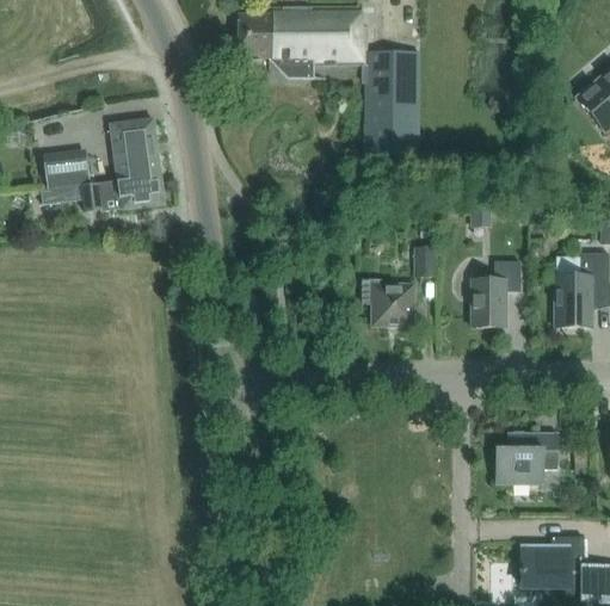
[(418,154),(419,50),(367,51),(367,23),(362,23),(362,6),(272,6),(272,12),(239,12),(238,56),(269,56),(269,69),(281,69),(288,76),(324,76),(324,75),(308,74),(308,62),(365,62),(364,155),(418,154)]
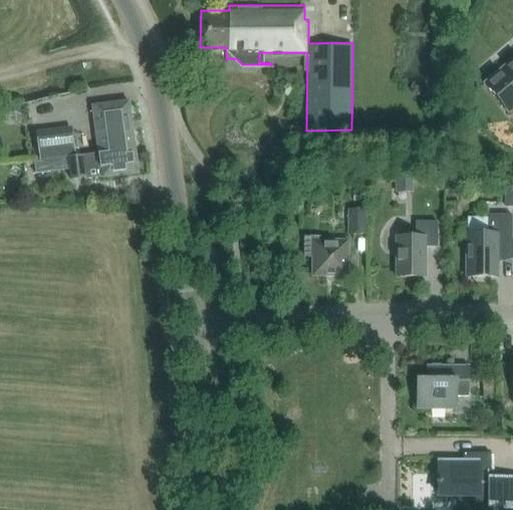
[(512,57),(503,66),(512,77),(512,57)]
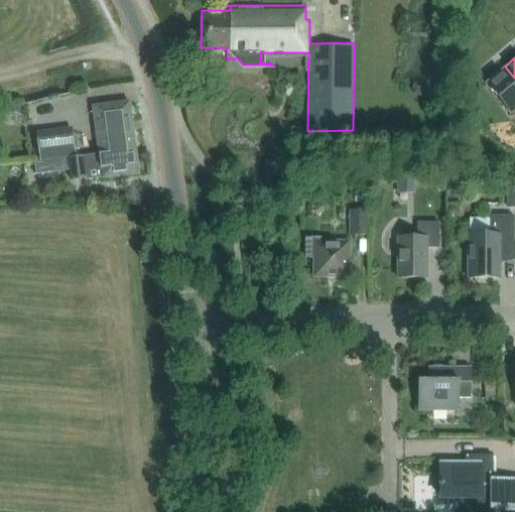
[(514,78),(505,67),(487,82),(510,109),(514,104),(514,78)]
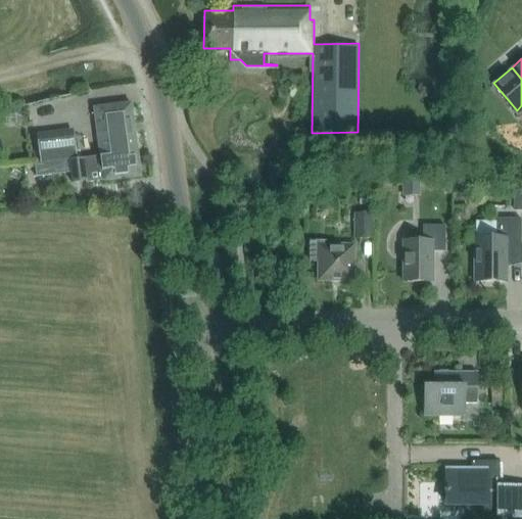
[(98,105),(100,129),(135,126),(132,101),(98,105)]
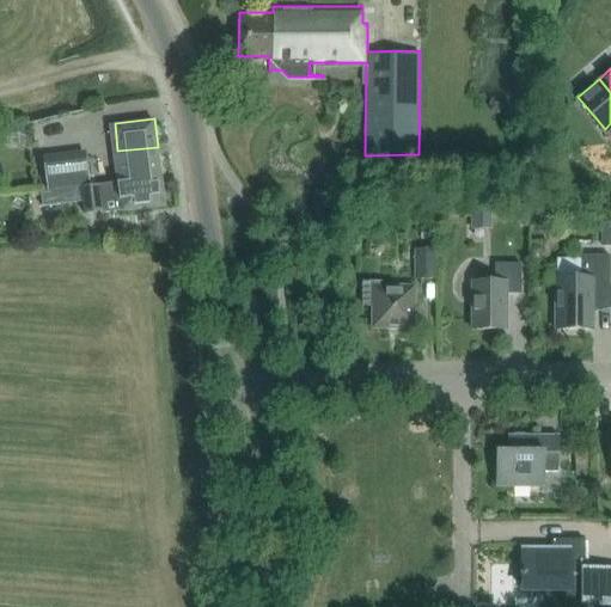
[(85,182),(85,181),(90,179),(85,147),(43,152),(47,186),(85,182)]
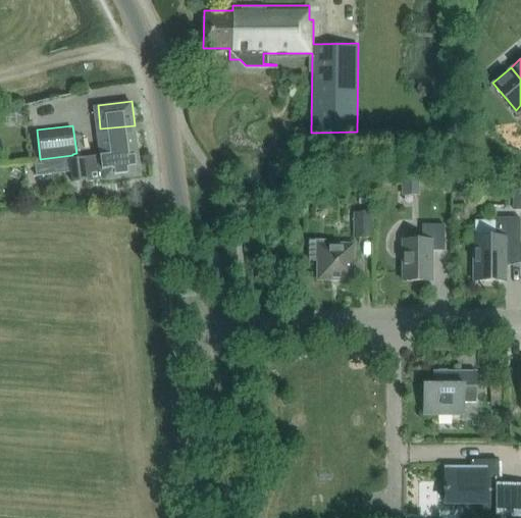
[(100,128),(102,151),(138,148),(135,125),(100,128)]
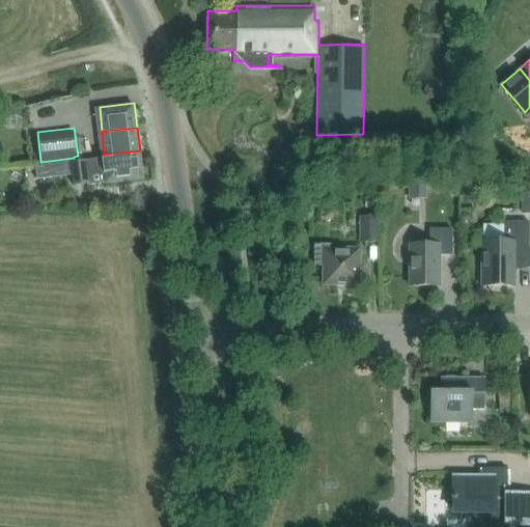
[(78,156),(74,157),(74,158),(40,162),(35,163),(36,176),(72,172),(74,183),(87,181),(88,183),(105,181),(105,183),(143,177),(140,150),(104,154),(78,156)]
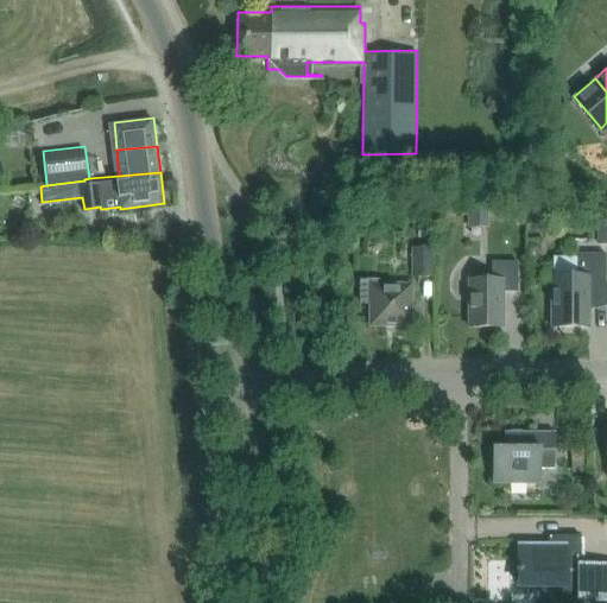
[(488,226),(488,205),(467,205),(467,226),(488,226)]
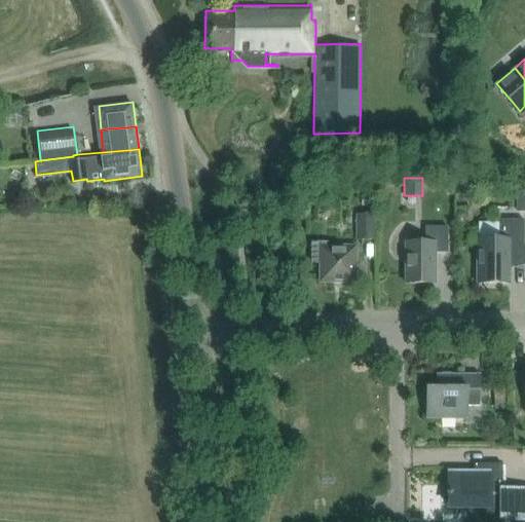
[(357,212),(357,236),(375,236),(375,212),(357,212)]
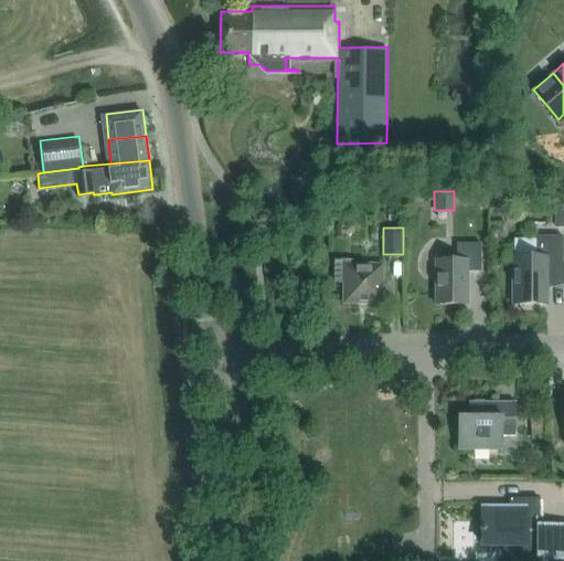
[(512,302),(547,302),(547,258),(562,258),(562,232),(535,232),(535,253),(512,253),(512,302)]
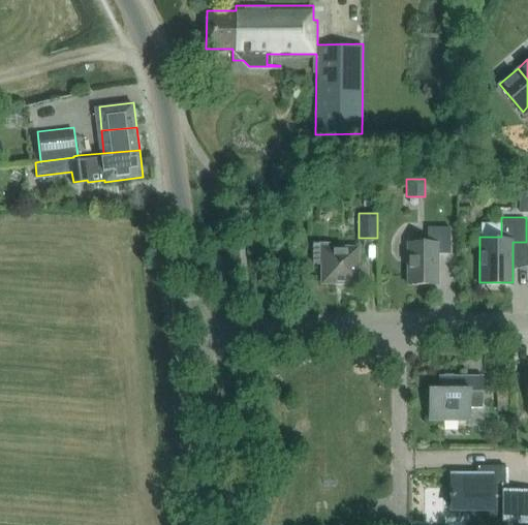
[(407,281),(437,281),(437,251),(449,251),(449,224),(427,224),(427,241),(407,241),(407,281)]
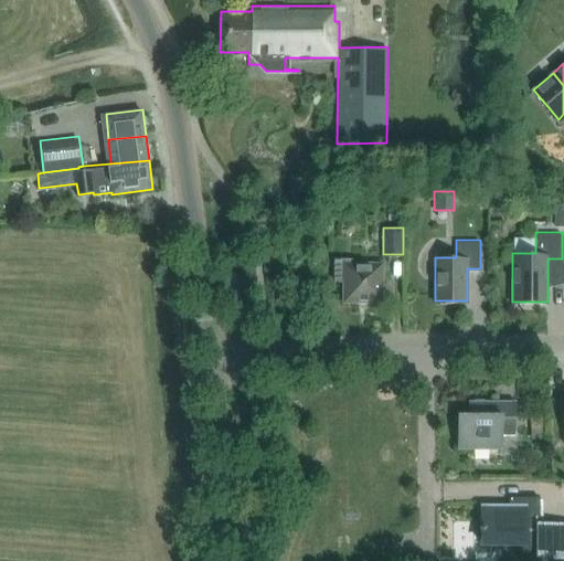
[(343,278),(343,300),(383,300),(383,261),(351,261),(351,257),(334,257),(334,278),(338,278),(343,278)]
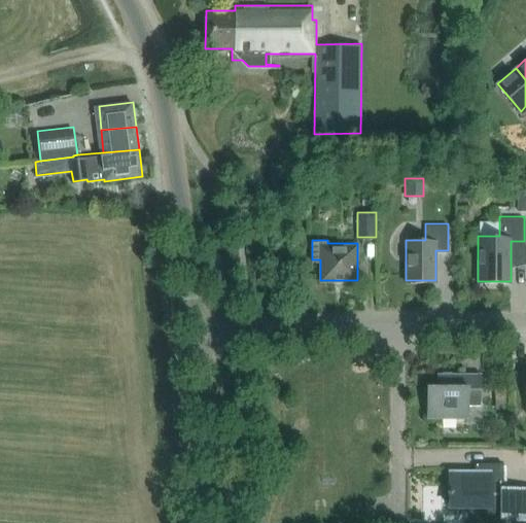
[(427,386),(427,416),(467,416),(467,404),(480,404),(480,373),(437,373),(437,386),(427,386)]
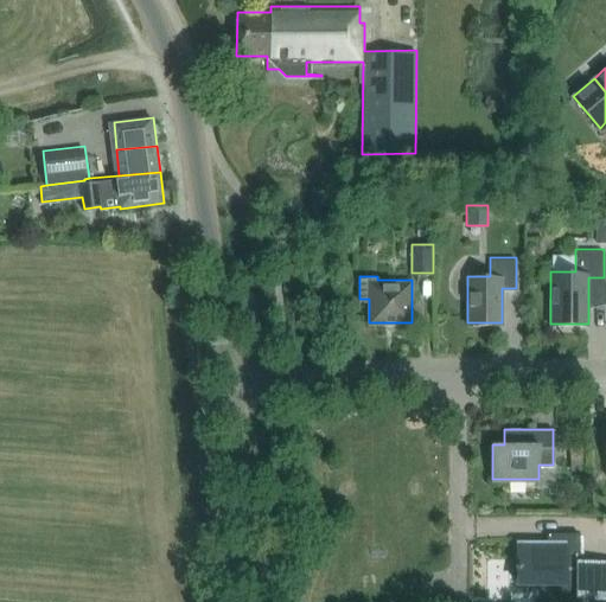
[(571,443),(571,454),(584,454),(584,443),(571,443)]
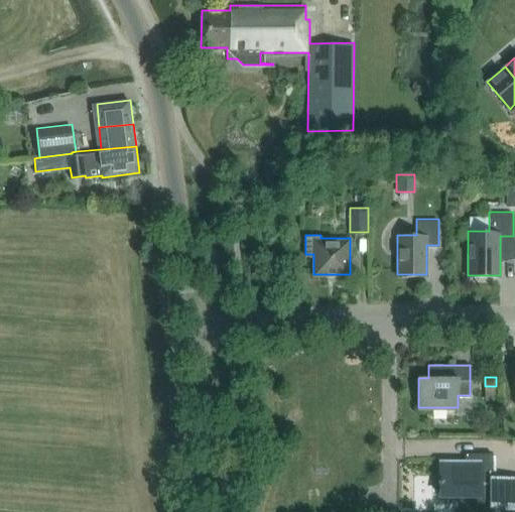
[(440,483),(440,495),(458,495),(458,511),(492,511),(492,506),(514,505),(514,477),(493,478),(493,452),(478,452),(478,461),(440,461),(440,477),(437,480),(440,483)]
